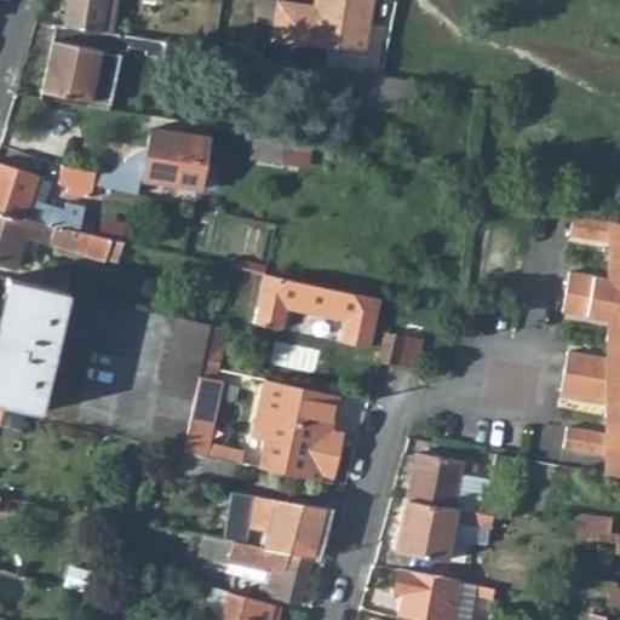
[(67,0),(63,26),(101,32),(104,0),(67,0)]
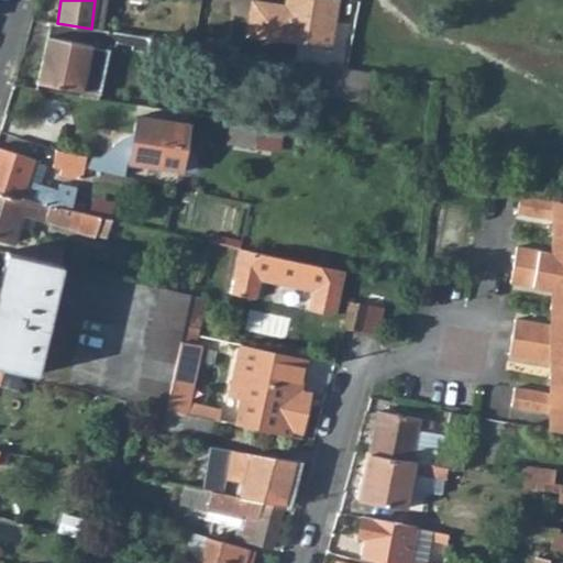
[(95,0),(91,29),(101,30),(106,0),(95,0)]
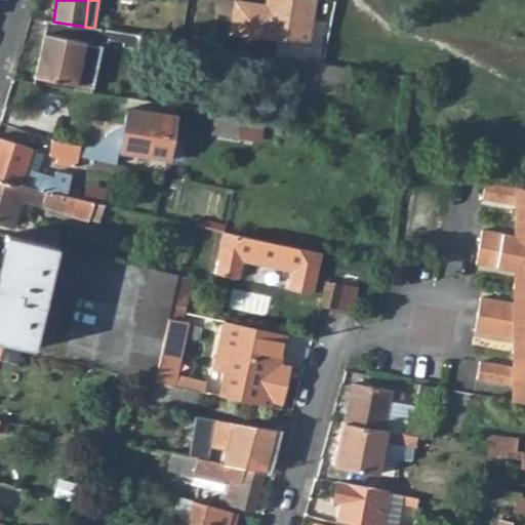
[(306,45),(312,0),(264,0),(264,5),(233,0),(228,33),(306,45)]
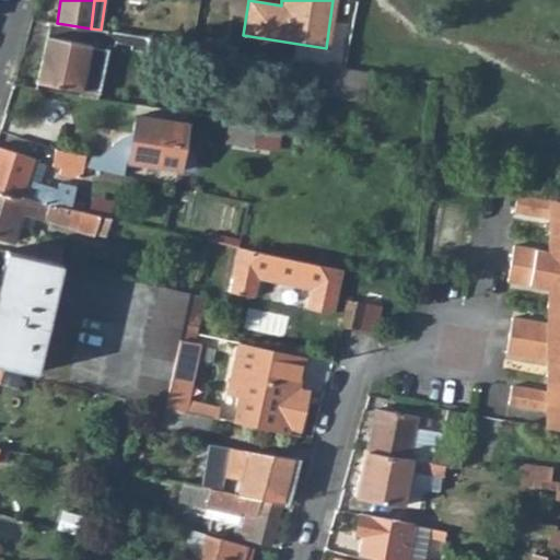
[(91,28),(57,23),(50,22),(38,83),(82,92),(81,95),(100,98),(111,41),(131,45),(131,49),(146,53),(149,37),(101,30),(91,28)]
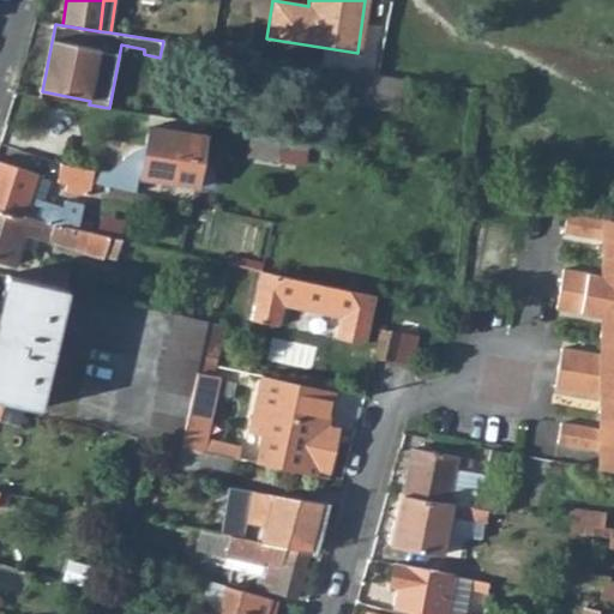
[(377,73),(344,68),(341,102),(397,110),(403,77),(377,73)]
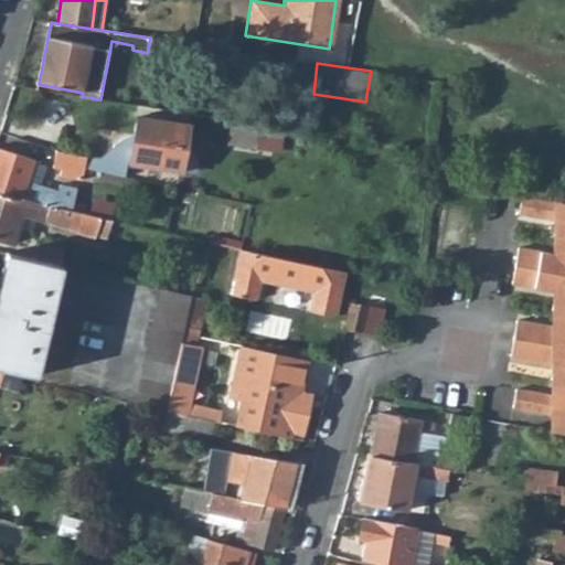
[(181,171),(189,127),(138,118),(130,162),(181,171)]
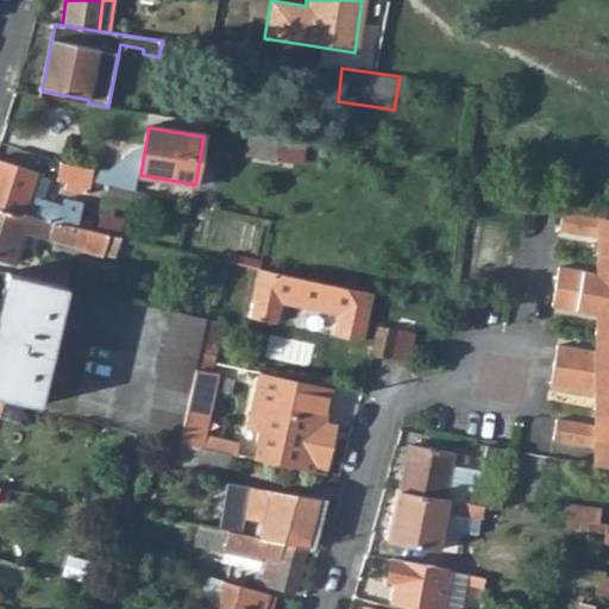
[(33,174),(35,170),(0,159),(0,206),(55,220),(57,202),(42,199),(48,179),(33,174)]
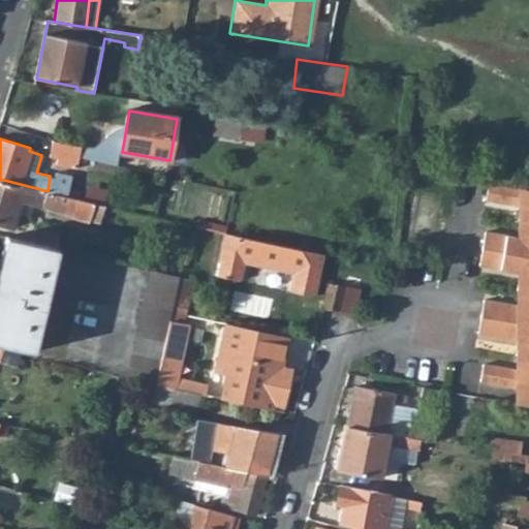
[(90,149),(55,141),(52,148),(59,149),(55,164),(78,169),(80,157),(89,158),(90,149)]
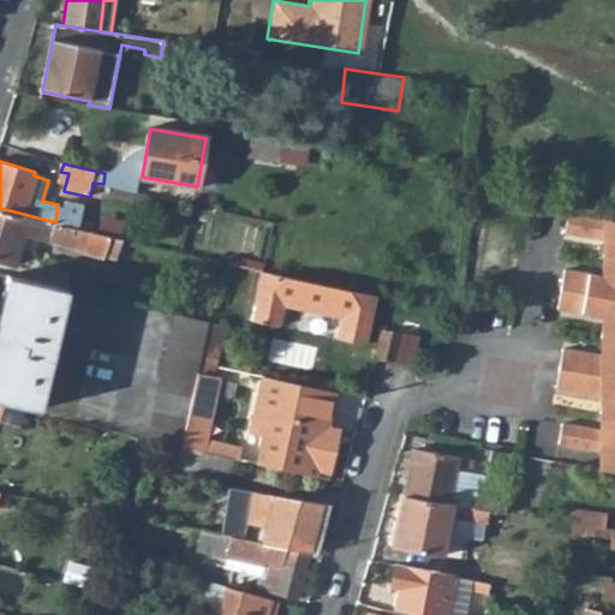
[(105,173),(103,184),(114,186),(117,175),(105,173)]
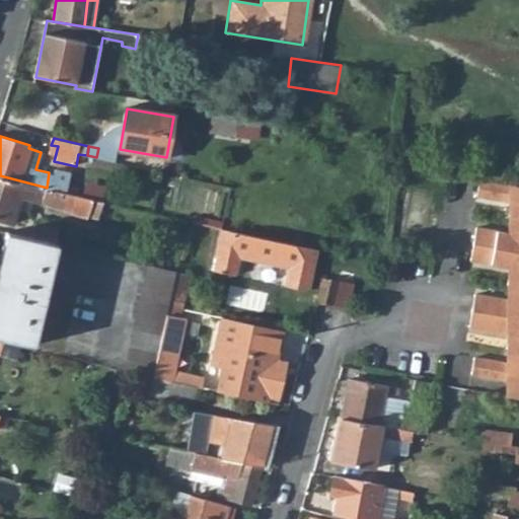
[(67,188),(70,174),(56,170),(53,183),(67,188)]
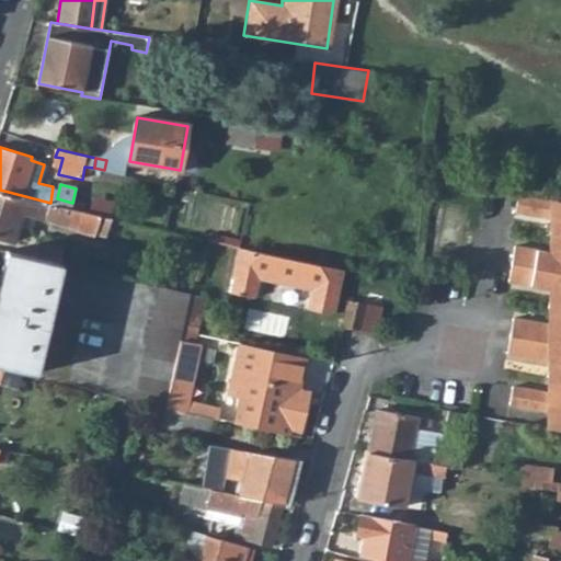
[(50,203),(0,190),(0,236),(13,241),(21,220),(18,218),(20,213),(104,237),(110,217),(50,203)]
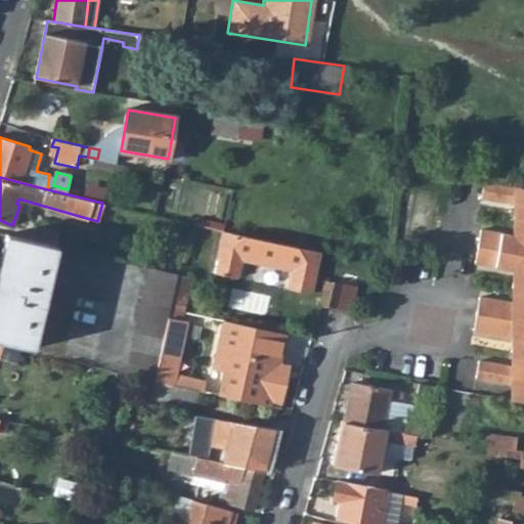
[(523,188),(484,182),(482,200),(516,206),(515,214),(521,215),(517,232),(483,226),(478,259),(516,266),(513,284),(520,285),(517,301),(482,295),(476,330),(516,337),(514,350),(519,351),(516,368),(481,361),(478,380),(512,386),(523,388),(523,188)]
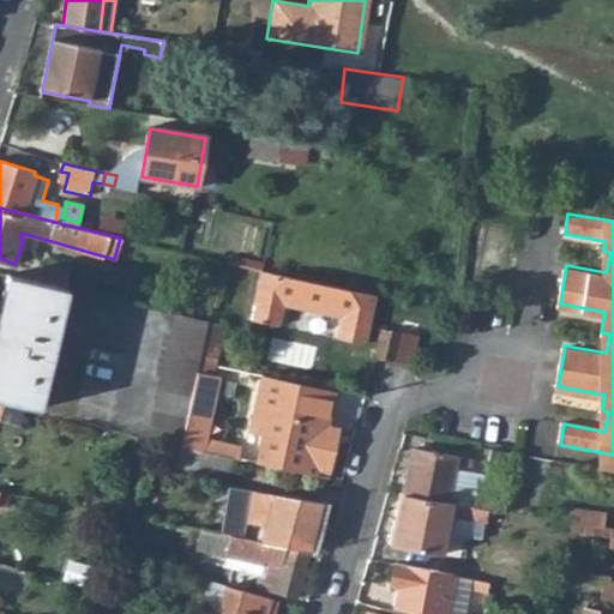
[(230,257),(222,295),(251,301),(259,263),(230,257)]
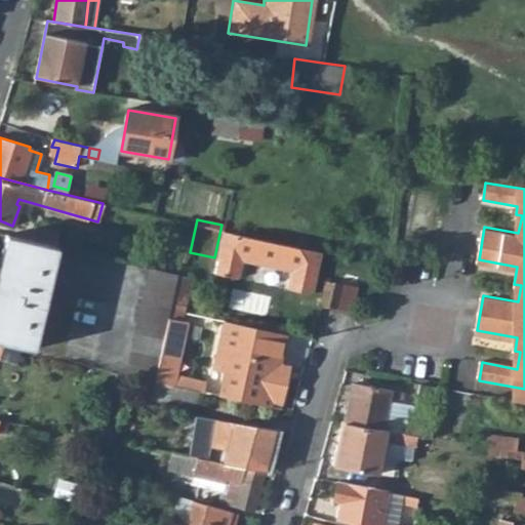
[(63,232),(36,226),(31,241),(57,247),(58,248),(63,232)]
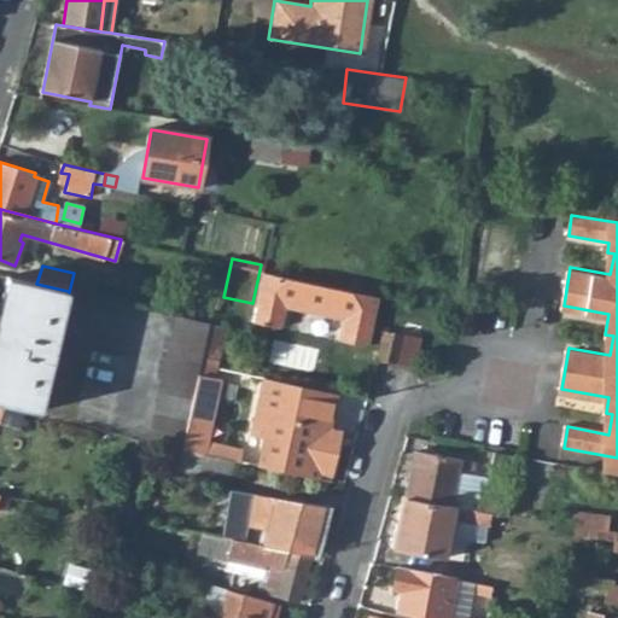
[(375,297),(261,273),(250,322),(278,328),(284,302),(340,315),(336,340),(363,347),(375,297)]
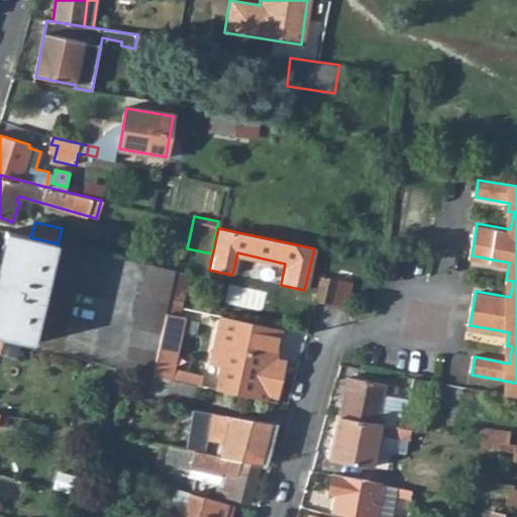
[(6,232),(0,256),(0,339),(4,340),(21,344),(30,347),(57,243),(30,237),(6,232)]
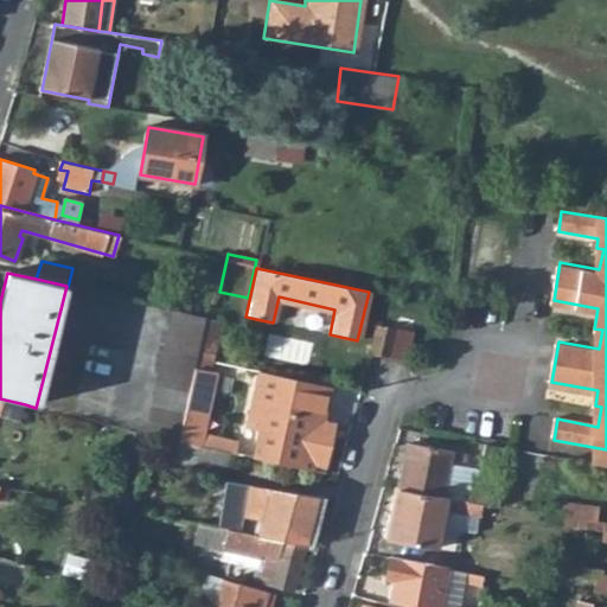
[(168,311),(142,435),(145,435),(178,441),(196,357),(199,338),(203,319),(168,311)]
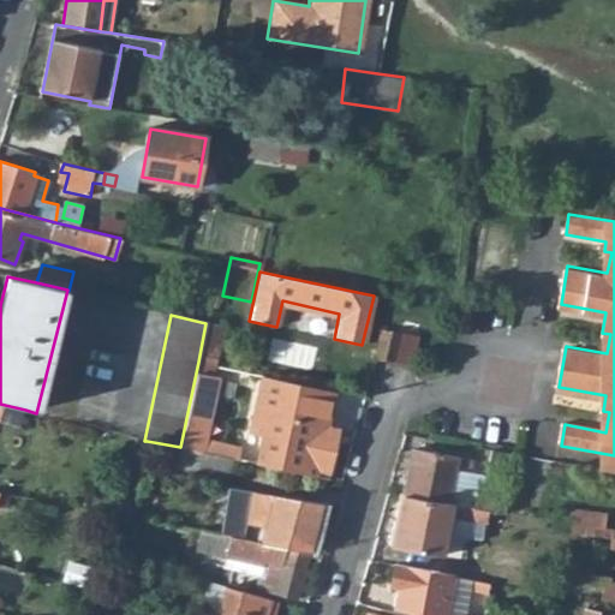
[(219,347),(224,328),(208,323),(206,323),(202,342),(219,347)]
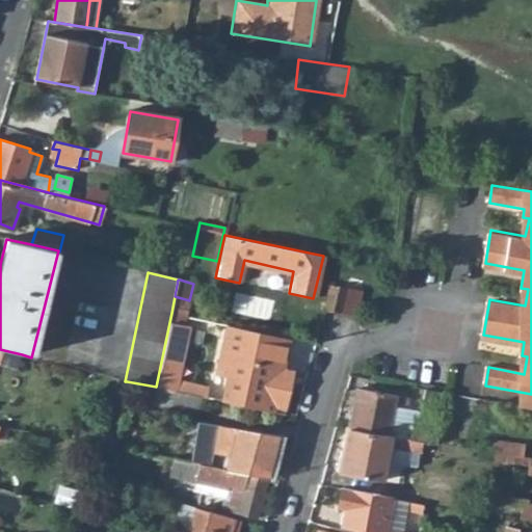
[(327,310),(342,312),(346,288),(333,285),(327,310)]
